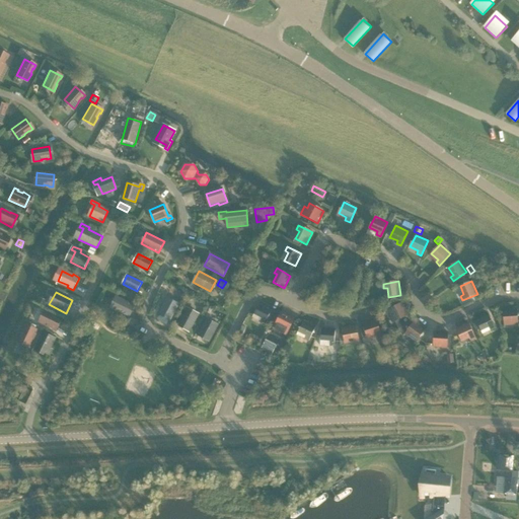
[(130,316),(135,305),(117,296),(110,307),(130,316)]
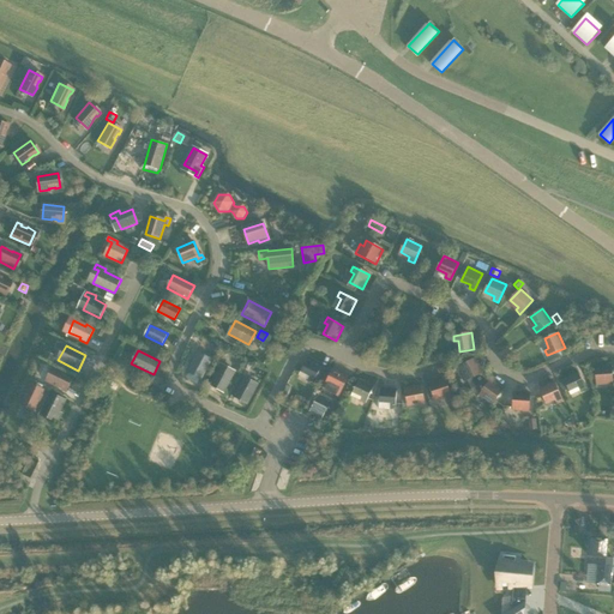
[(53,362),(55,356),(46,353),(43,359),(53,362)]
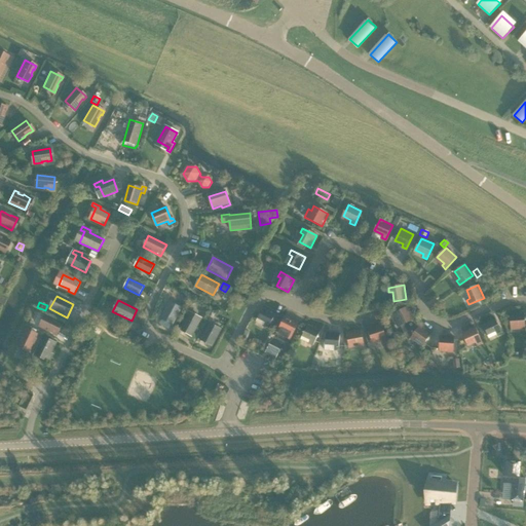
[(161,320),(172,326),(181,308),(171,302),(161,320)]
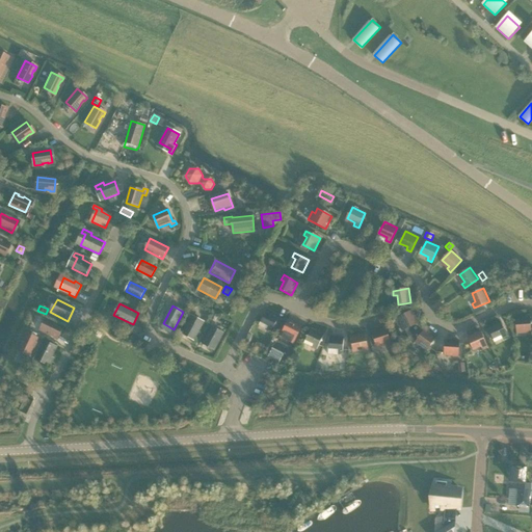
[(399,309),(393,315),(395,319),(398,318),(402,316),(399,309)]
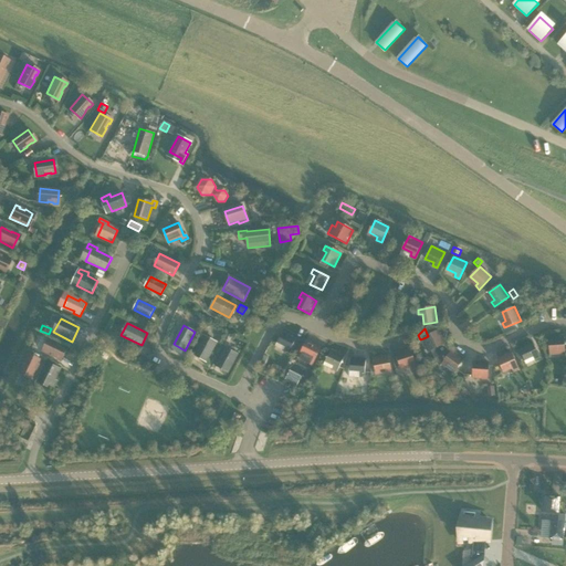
[(284,350),(289,353),(297,337),(283,331),(278,343),(285,347),(284,350)]
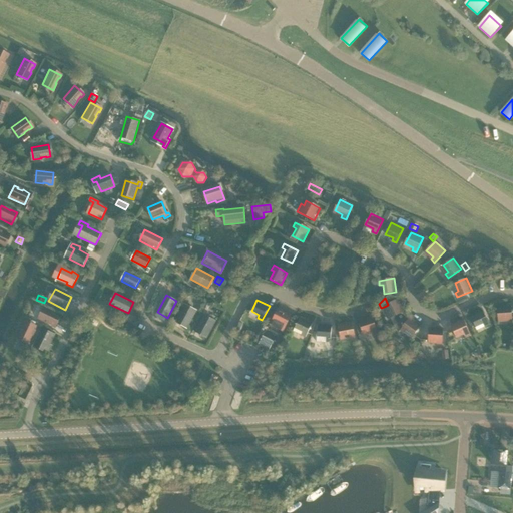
[(384,307),(386,311),(389,310),(393,317),(404,312),(398,300),(388,305),(384,307)]
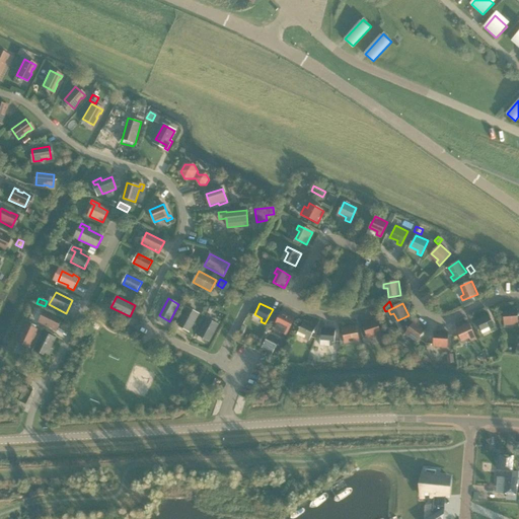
[(178,325),(189,331),(198,314),(188,308),(178,325)]
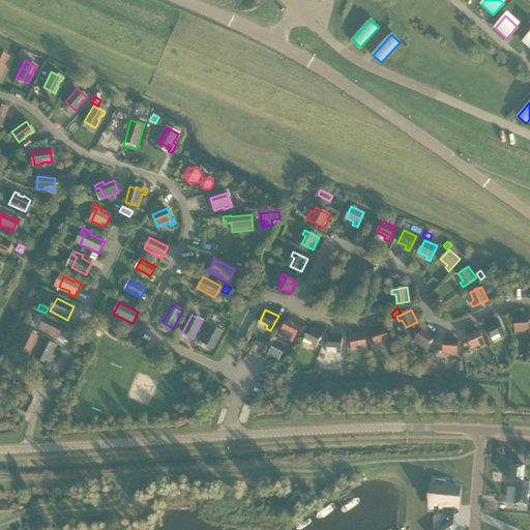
[(513,317),(514,329),(524,329),(524,332),(529,332),(528,316),(513,317)]
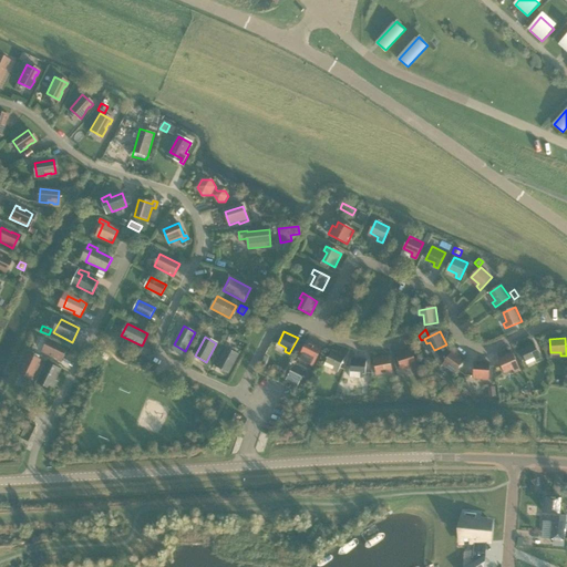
[(58,359),(58,360),(62,362),(68,350),(48,340),(42,352),(52,357),(58,359)]
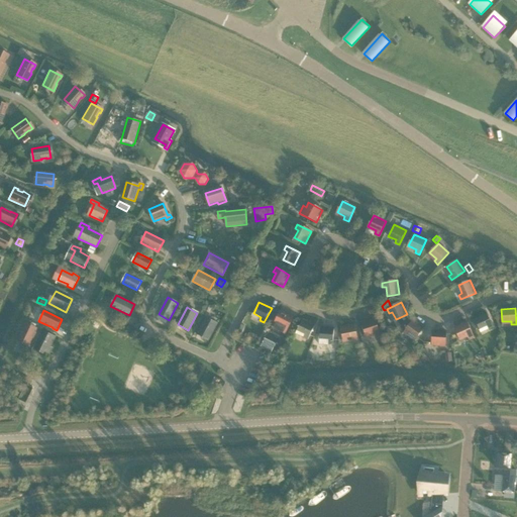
[(293,317),(281,311),(273,328),(285,334),(293,317)]
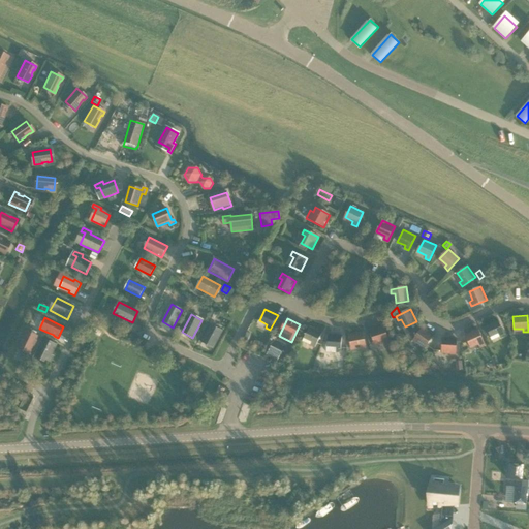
[(490,336),(491,338),(498,334),(500,337),(504,335),(497,320),(485,325),(486,329),(490,336)]
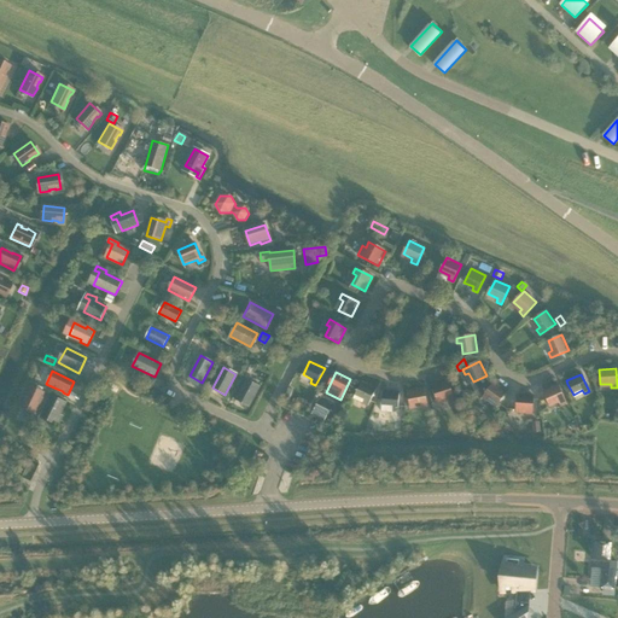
[(158,390),(162,383),(152,378),(149,385),(158,390)]
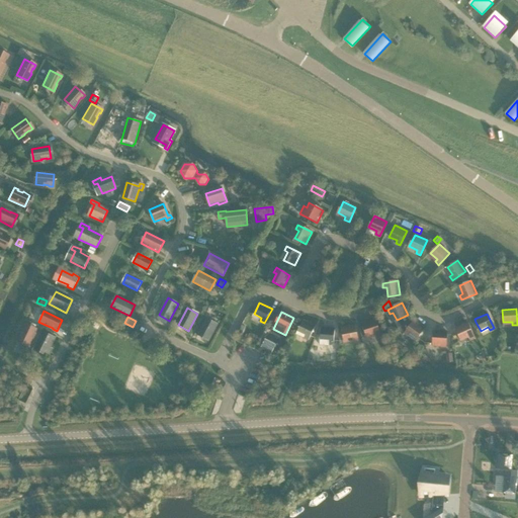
[(208,341),(218,324),(206,319),(197,335),(208,341)]
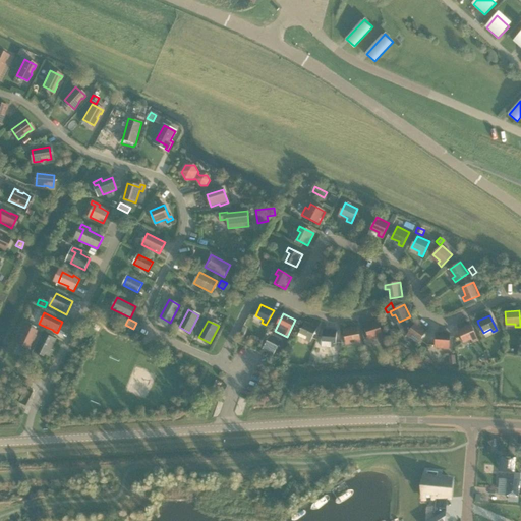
[(305,340),(310,342),(317,328),(305,322),(299,333),(307,337),(305,340)]
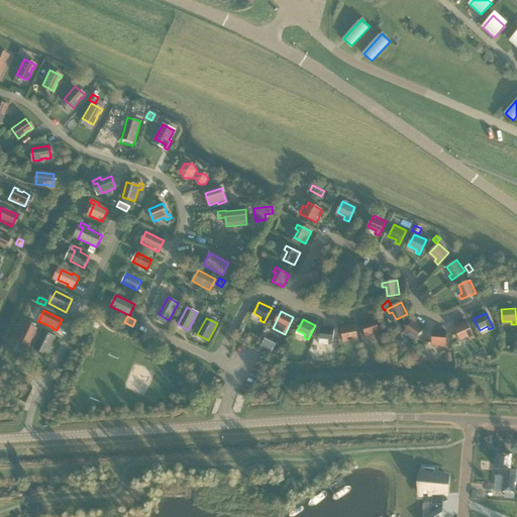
[(362,323),(366,335),(374,332),(375,335),(380,334),(375,319),(362,323)]
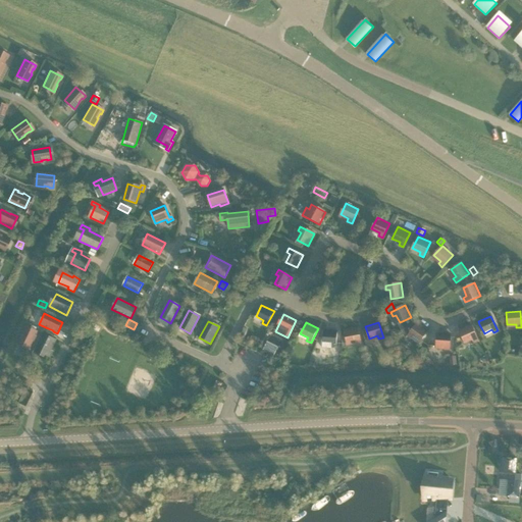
[(402,331),(414,342),(419,345),(428,331),(417,323),(415,325),(412,322),(402,331)]
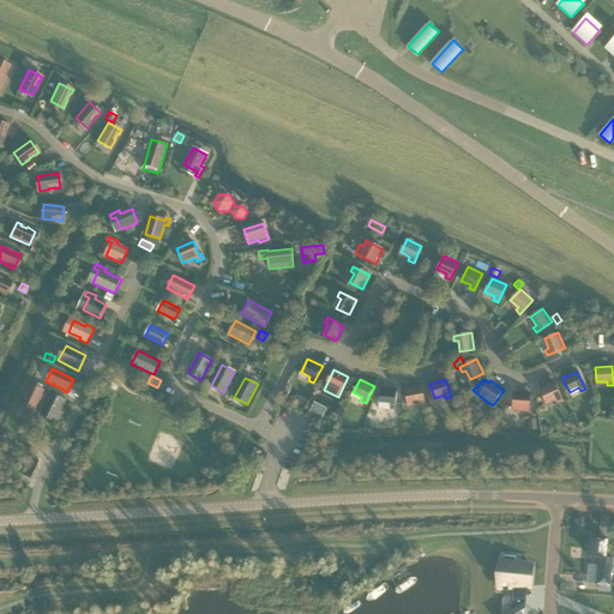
[(555,398),(557,402),(563,399),(554,383),(540,389),(543,398),(546,403),(555,398)]
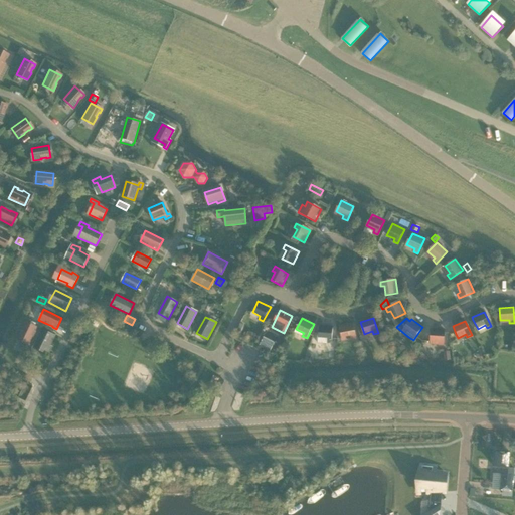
[(32,337),(35,332),(36,332),(37,328),(26,323),(18,340),(29,346),(33,337),(32,337)]
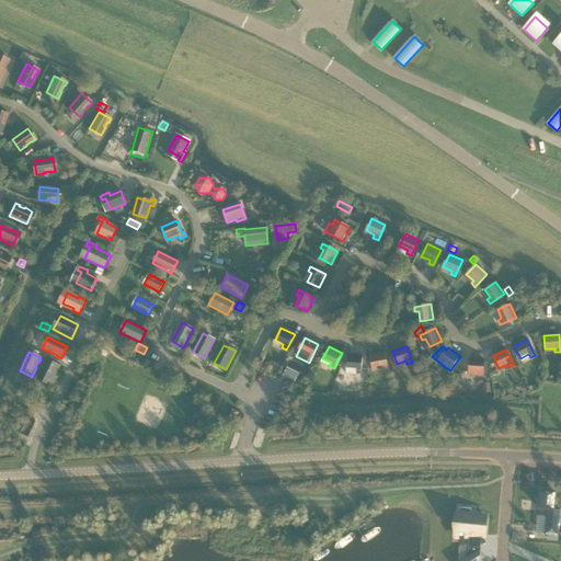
[(370,355),(373,368),(381,367),(382,370),(388,369),(385,353),(370,355)]
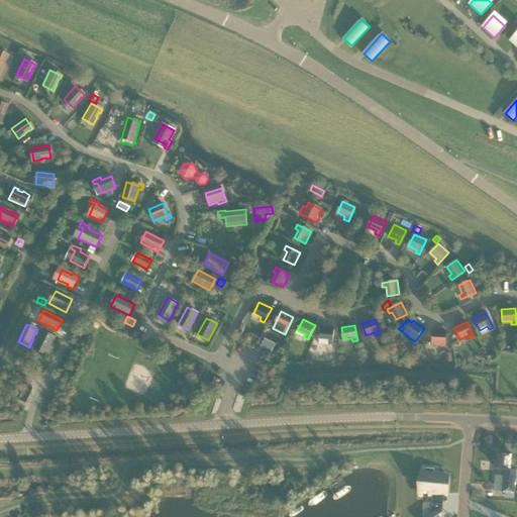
[(321,326),(320,339),(320,345),(328,345),(328,342),(333,342),(334,328),(321,326)]
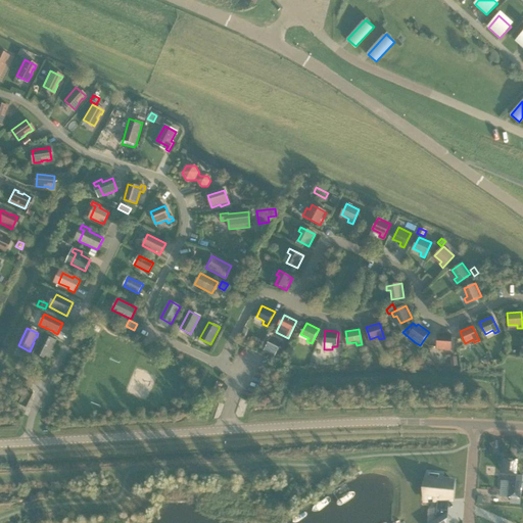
[(49,360),(53,351),(50,350),(55,341),(42,334),(34,352),(49,360)]
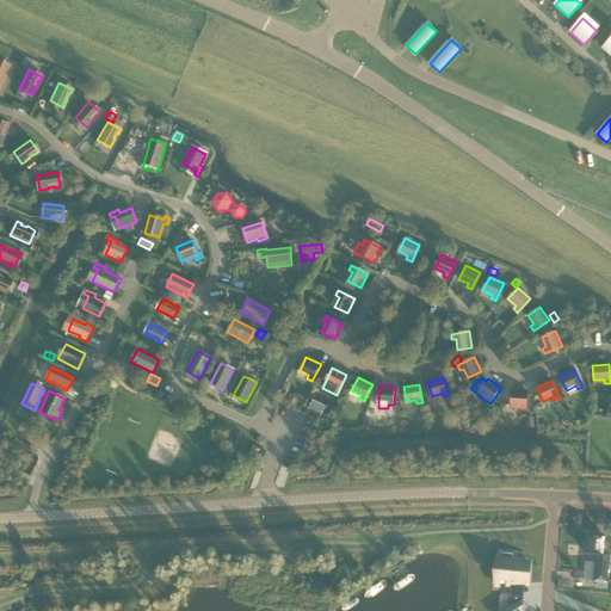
[(520,409),(526,409),(528,392),(511,390),(511,405),(520,406),(520,409)]
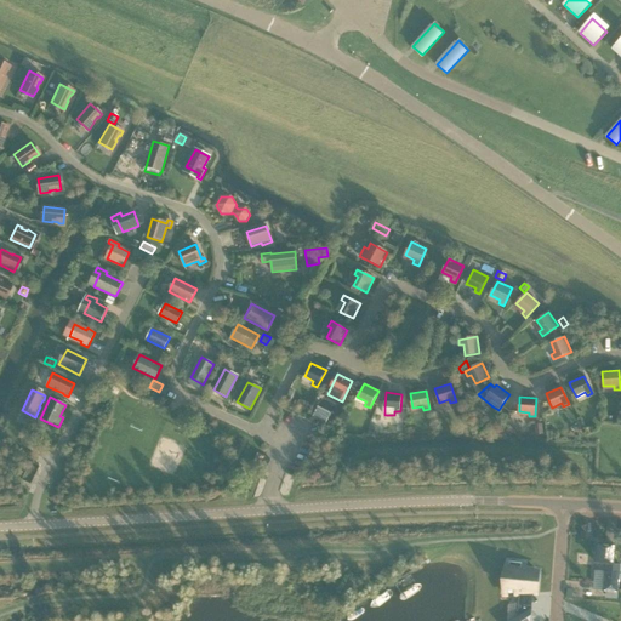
[(318,408),(313,417),(325,423),(330,414),(318,408)]
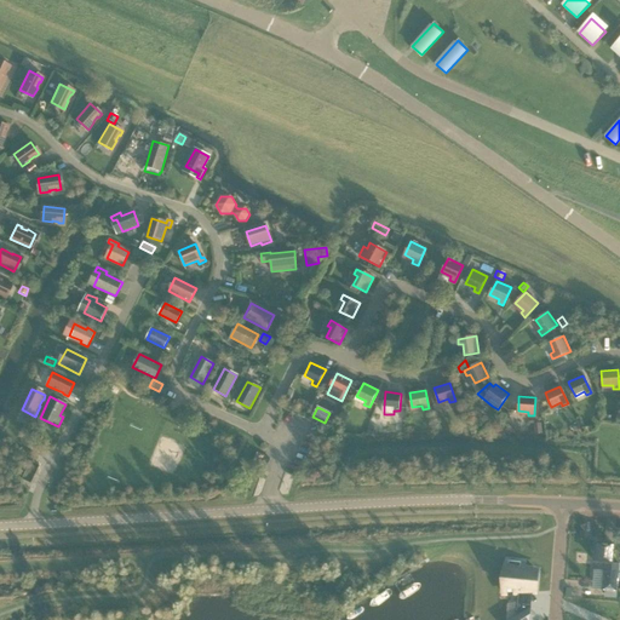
[(604,563),(603,581),(603,591),(618,592),(619,564),(613,564),(614,545),(597,544),(595,562),(604,563)]
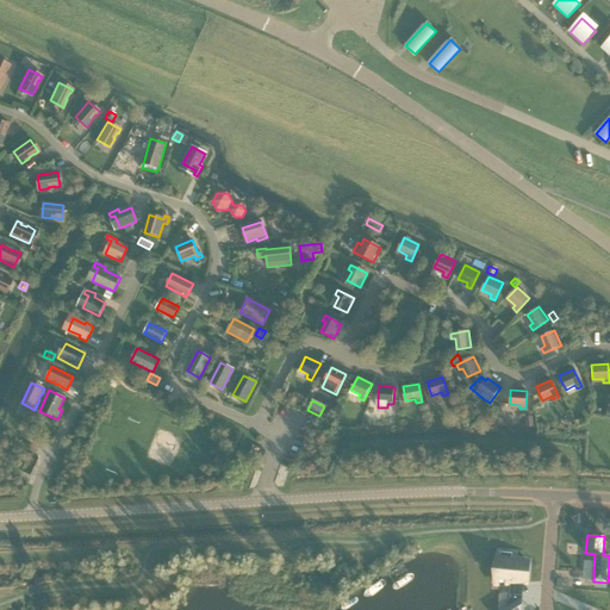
[(497,584),(526,584),(528,562),(511,558),(512,553),(500,552),(497,584)]
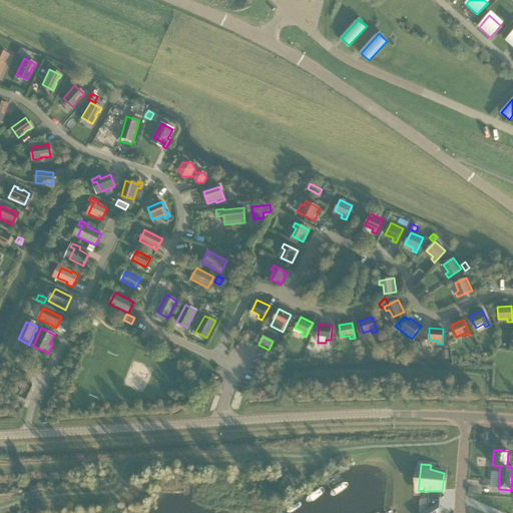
[(438,512),(439,502),(428,501),(427,510),(423,512),(438,512)]
